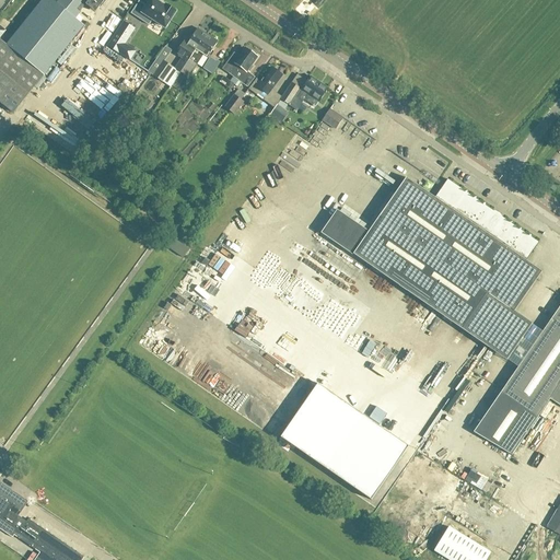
[(43,0),(8,45),(0,39),(0,101),(14,114),(84,26),(76,19),(85,6),(90,9),(101,8),(106,0),(43,0)]
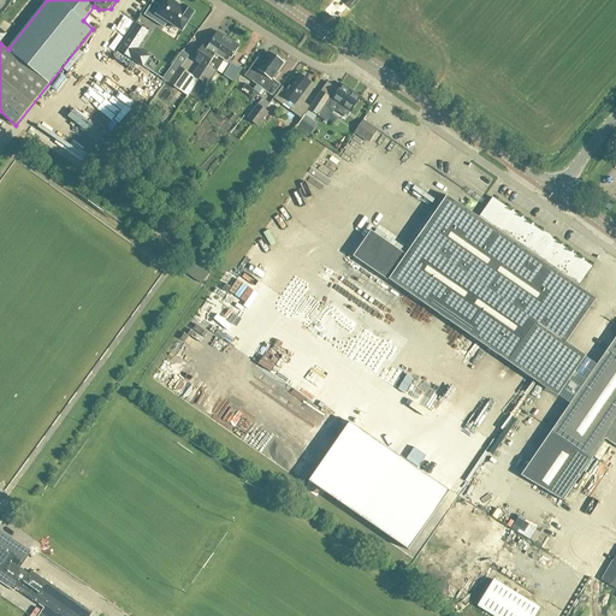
[(144,15),(164,28),(167,22),(182,30),(194,12),(183,5),(182,7),(170,0),(165,0),(161,7),(153,1),(144,15)]
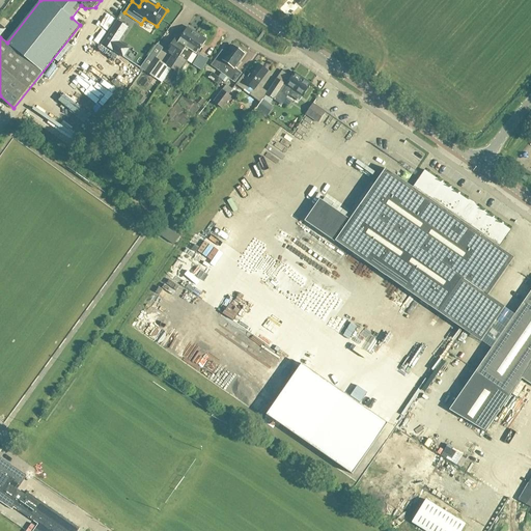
[(117,21),(102,44),(123,57),(129,49),(118,42),(128,28),(117,21)]
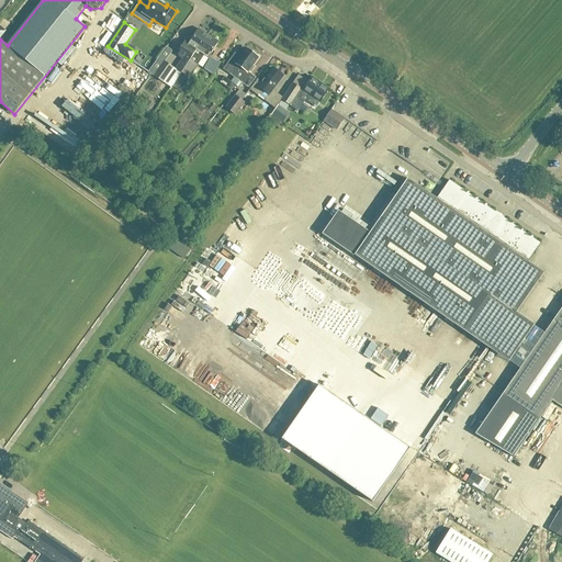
[(176,69),(181,72),(182,72),(208,34),(199,29),(190,44),(187,43),(179,54),(183,57),(176,69)]
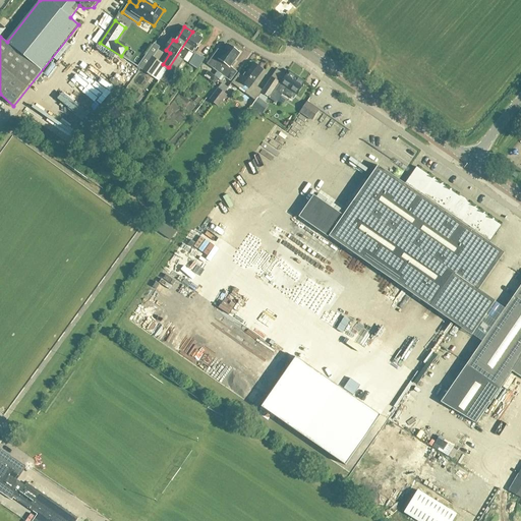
[(169,67),(174,71),(182,59),(183,60),(189,50),(194,53),(195,52),(196,53),(199,48),(197,47),(204,39),(192,32),(169,67)]
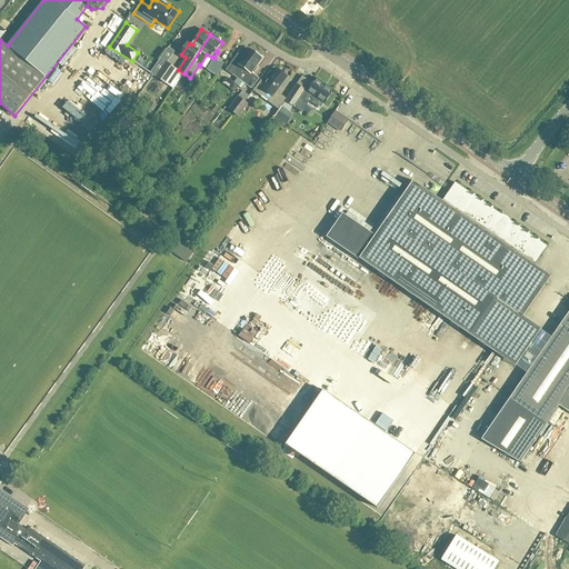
[(252,89),(259,79),(251,73),(252,72),(253,72),(257,68),(256,67),(261,59),(260,58),(261,56),(257,51),(255,53),(250,50),(245,58),(239,53),(227,70),(238,78),(235,82),(228,78),(223,83),(233,91),(238,86),(242,90),(247,85),(252,89)]
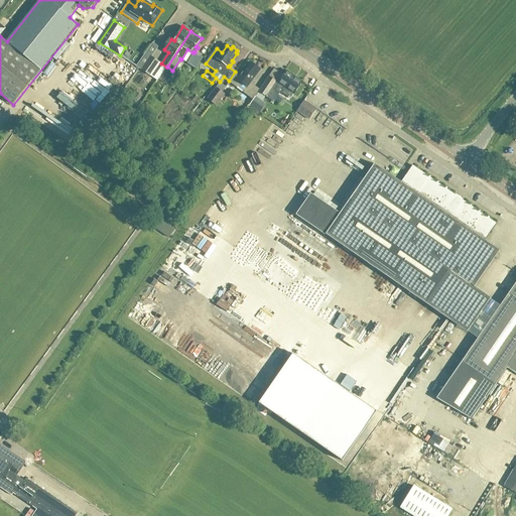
[(136,53),(141,57),(146,50),(141,47),(136,53)]
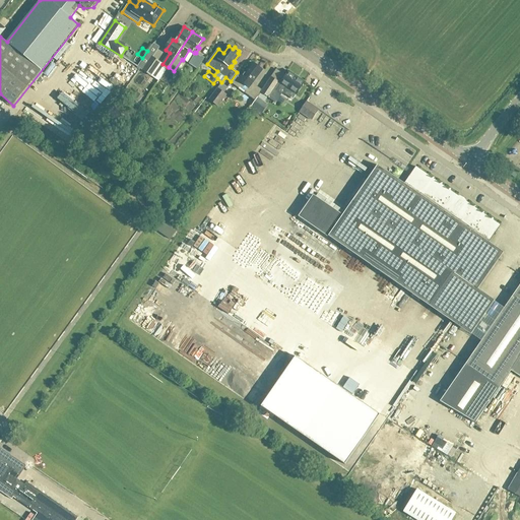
[(189,63),(197,69),(204,58),(196,53),(189,63)]
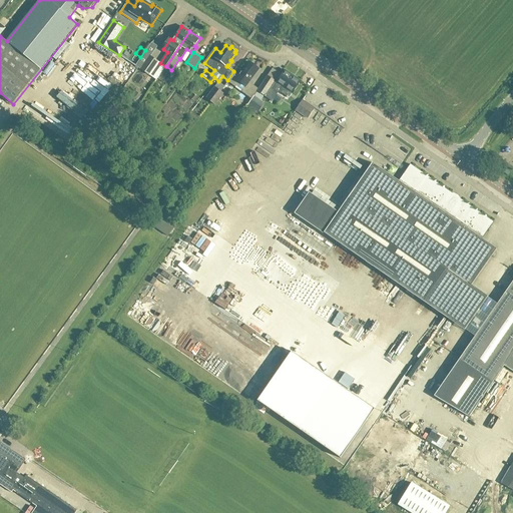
[(140,69),(150,75),(159,62),(149,55),(140,69)]
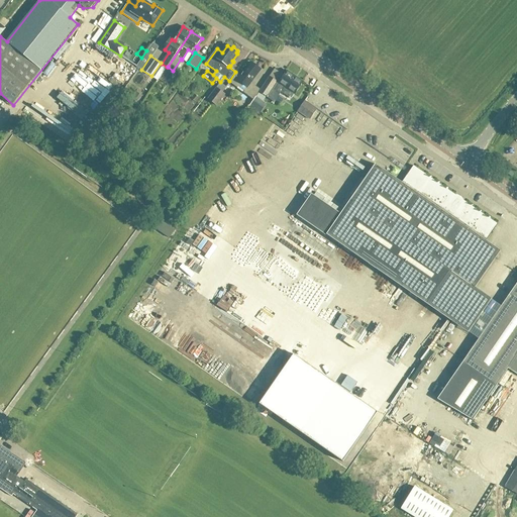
[(89,62),(84,67),(94,77),(99,71),(89,62)]
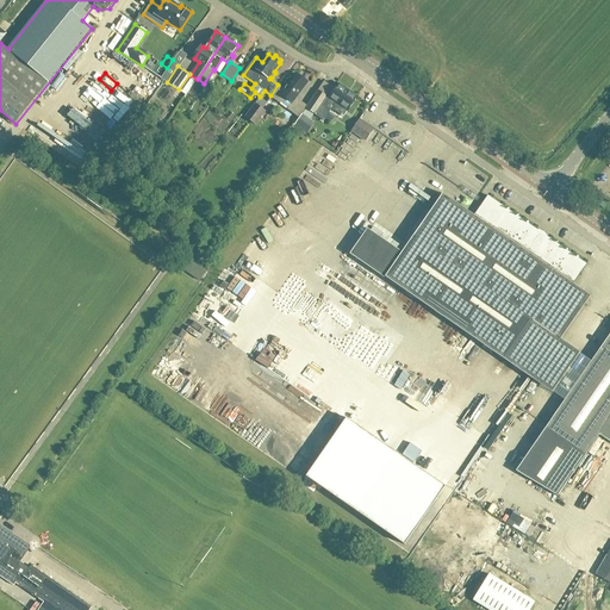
[(272,97),(299,118),(307,106),(297,98),(309,82),(297,73),(285,89),(280,86),(272,97)]
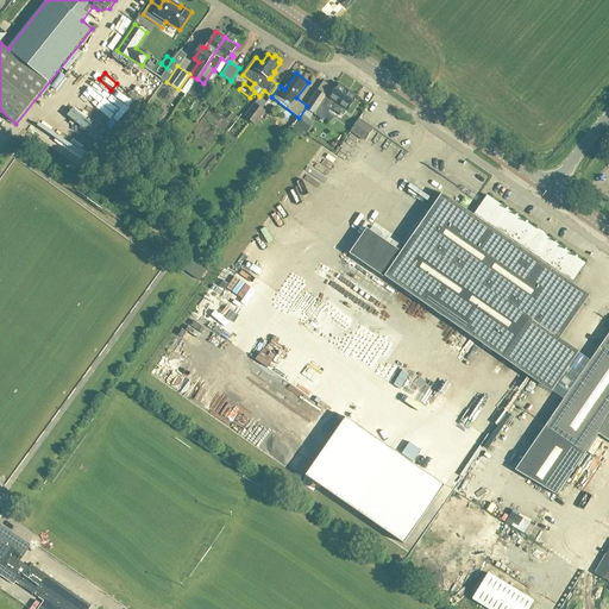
[(322,79),(319,86),(330,90),(333,83),(322,79)]
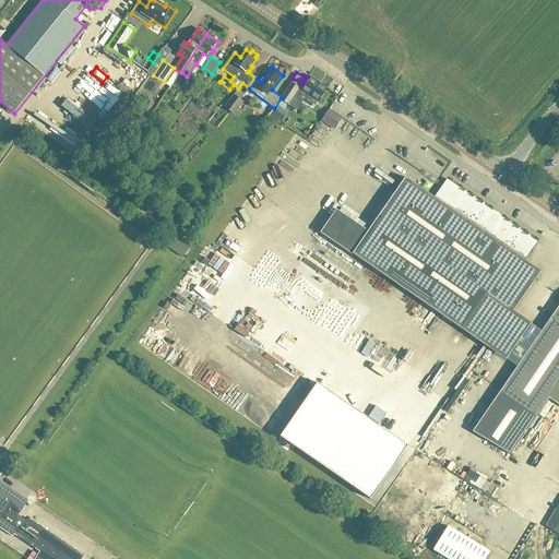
[(316,100),(319,102),(328,88),(318,82),(310,76),(309,79),(307,78),(305,82),(306,83),(301,90),(292,83),(281,99),(297,110),(304,99),(312,105),(316,100)]
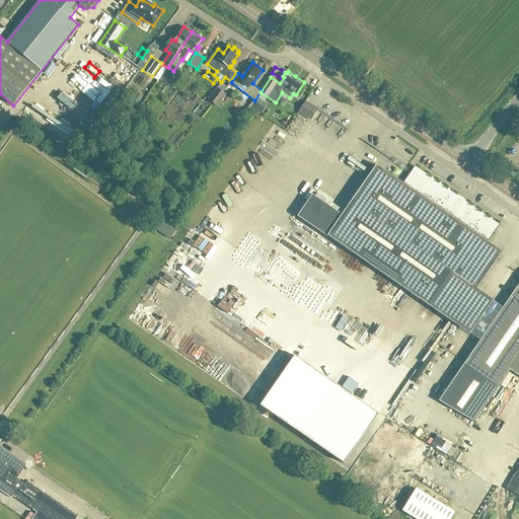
[(89,76),(86,81),(99,88),(102,83),(89,76)]
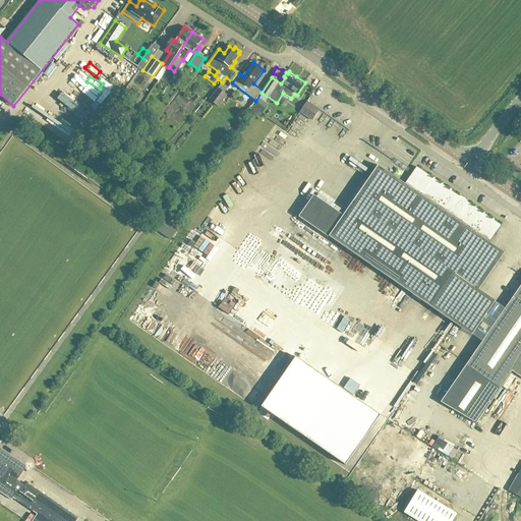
[(79,114),(84,108),(62,88),(57,94),(79,114)]
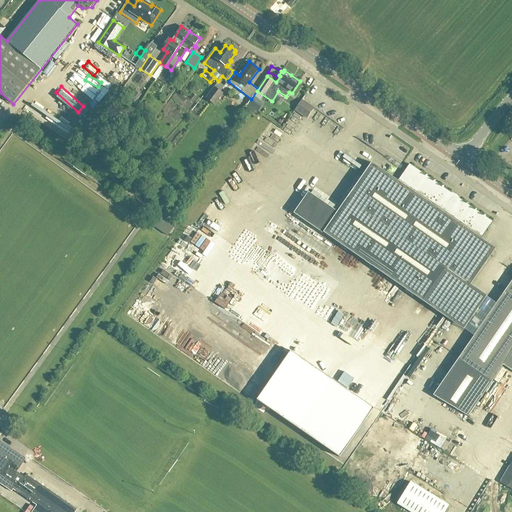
[(205,98),(211,102),(215,105),(223,94),(214,87),(205,98)]
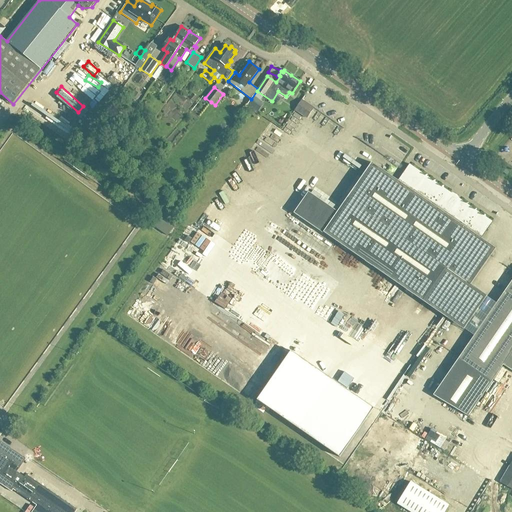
[(233,97),(240,100),(242,94),(235,91),(233,97)]
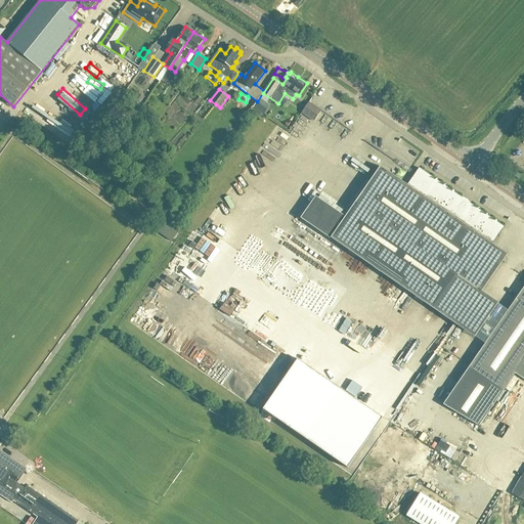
[(302,113),(314,121),(321,111),(309,102),(302,113)]
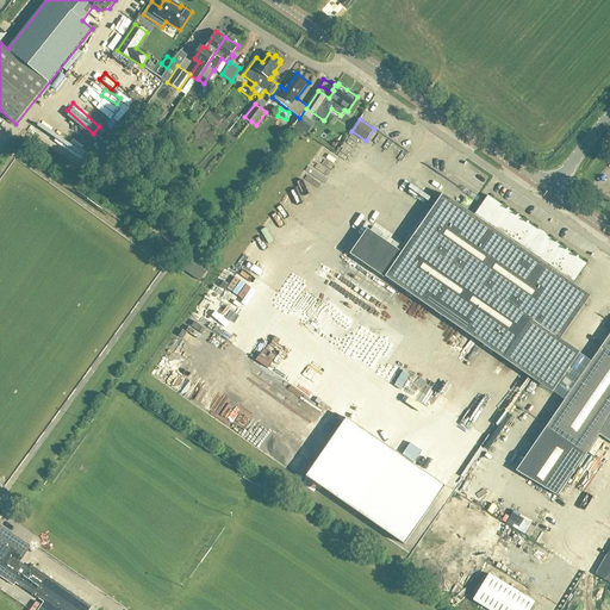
[(278,150),(286,138),(280,134),(271,145),(278,150)]
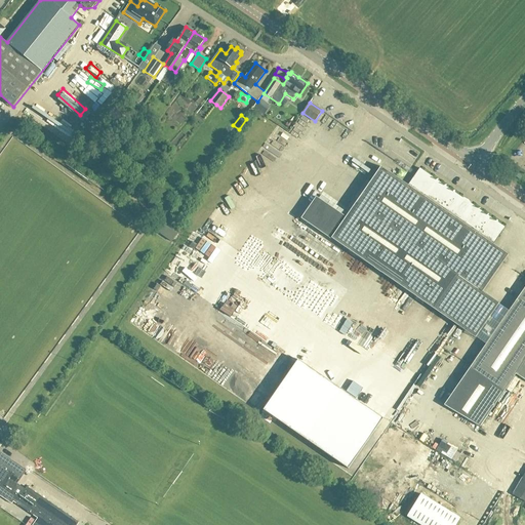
[(143,168),(147,163),(139,158),(135,163),(143,168)]
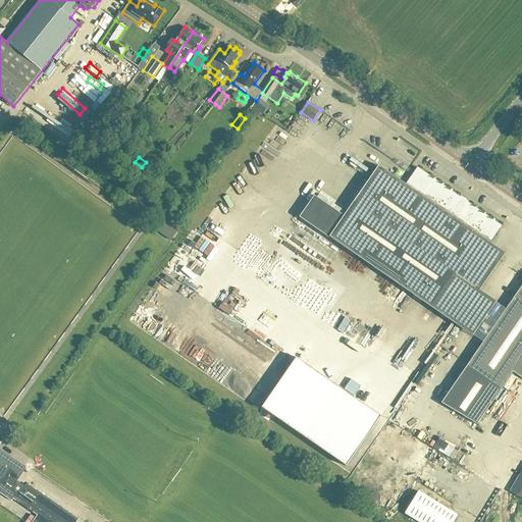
[(377,165),(343,215),(314,196),(300,217),(328,237),(456,324),(505,253),(488,242),(501,225),(433,178),(416,167),(404,184),(377,165)]
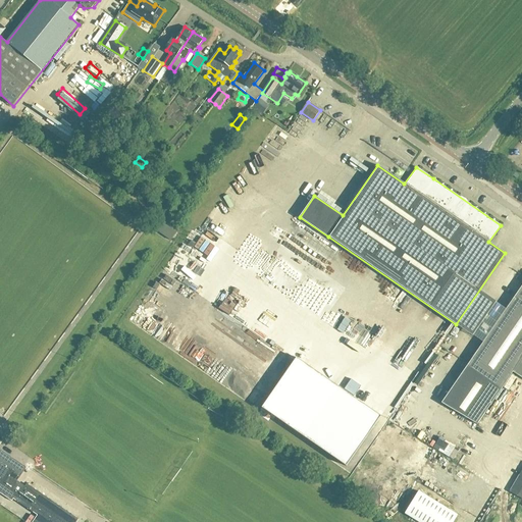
[(343,174),(338,179),(352,189),(356,184),(343,174)]
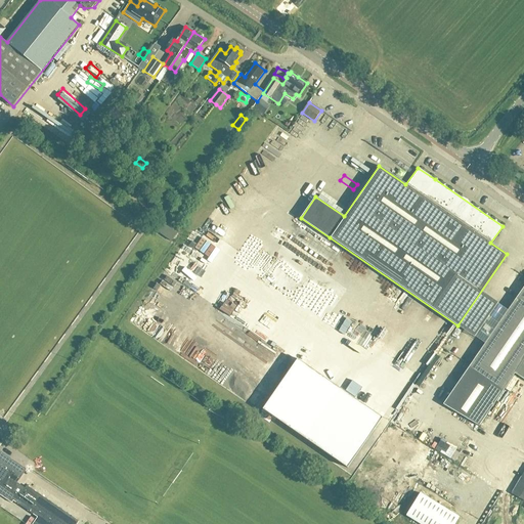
[(523,288),(443,404),(477,428),(510,380),(515,374),(523,357),(523,288)]
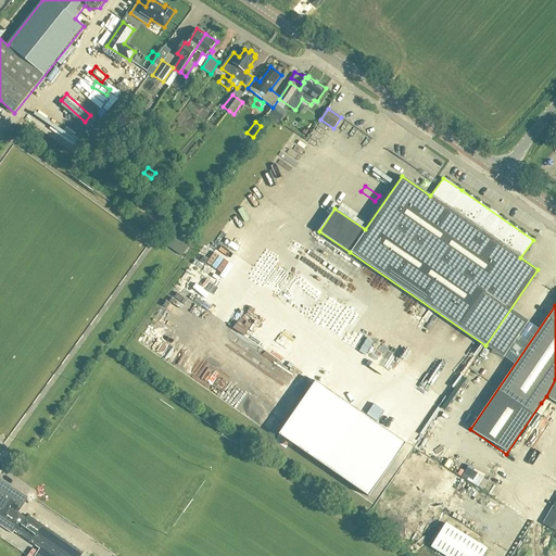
[(280,432),(370,495),(407,441),(317,379),(280,432)]
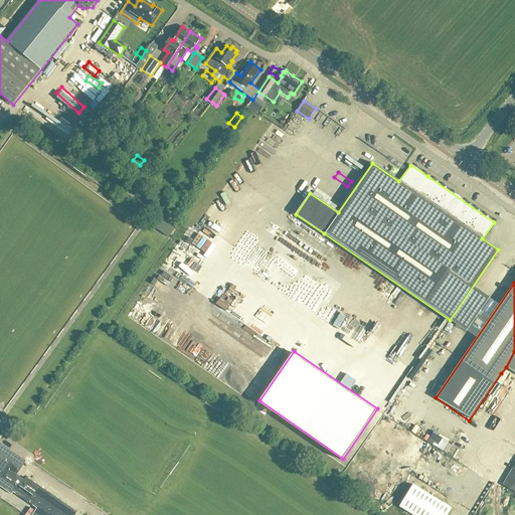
[(514,351),(506,367),(514,372),(514,351)]
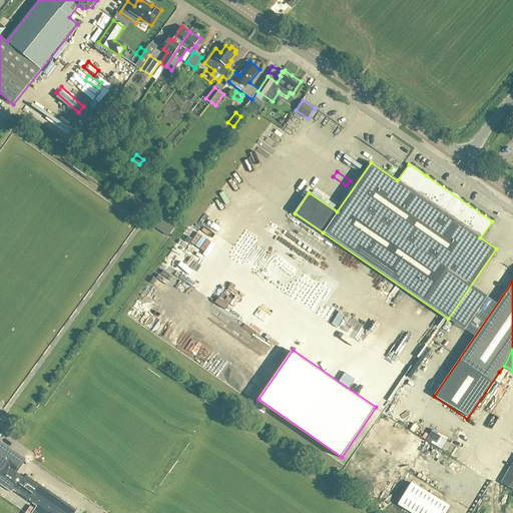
[(0,484),(12,492),(13,490),(37,506),(31,512),(75,512),(77,511),(26,477),(25,479),(22,477),(17,473),(24,463),(23,458),(0,442),(0,484)]
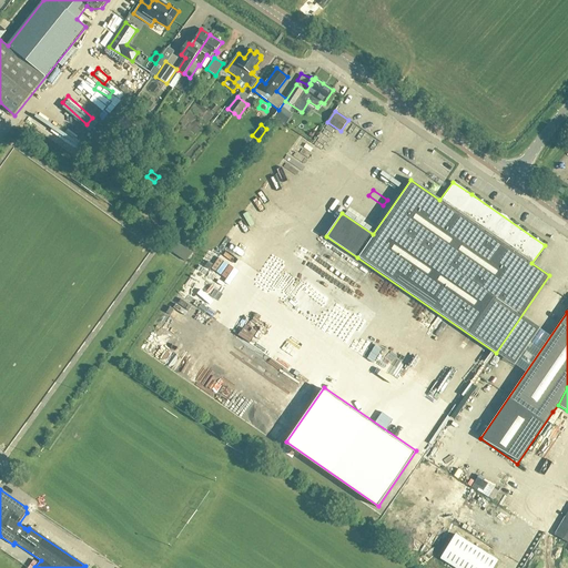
[(567,513),(555,535),(567,543),(567,513)]
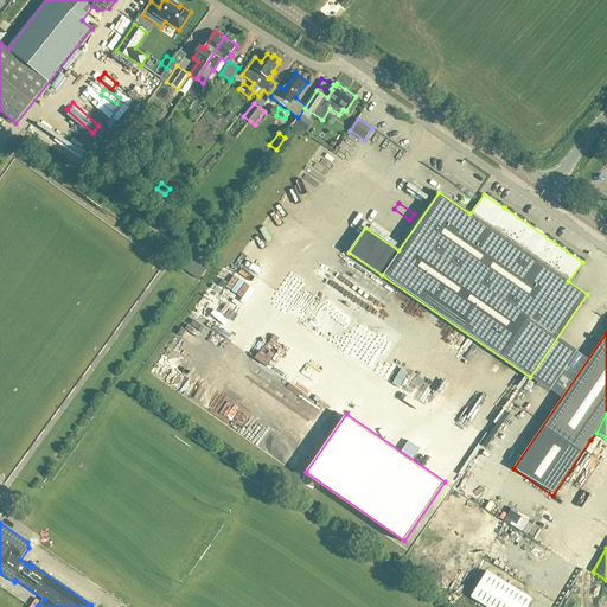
[(471,596),(487,606),(526,606),(532,599),(486,570),(471,596)]
